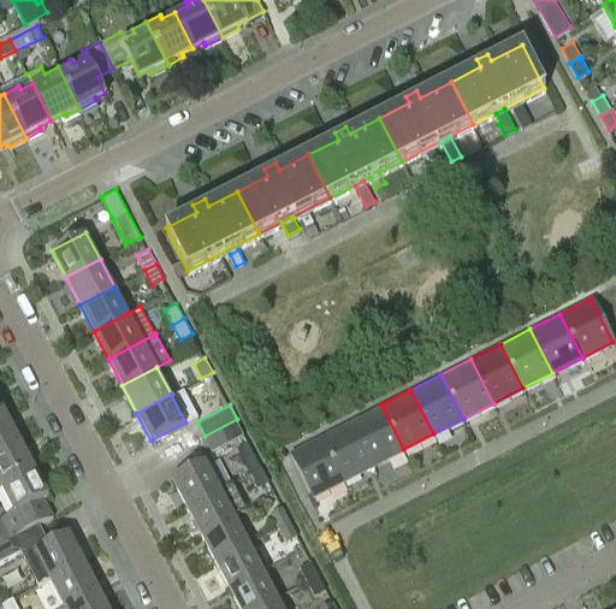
[(381,404),(351,420),(374,465),(403,449),(381,404)]
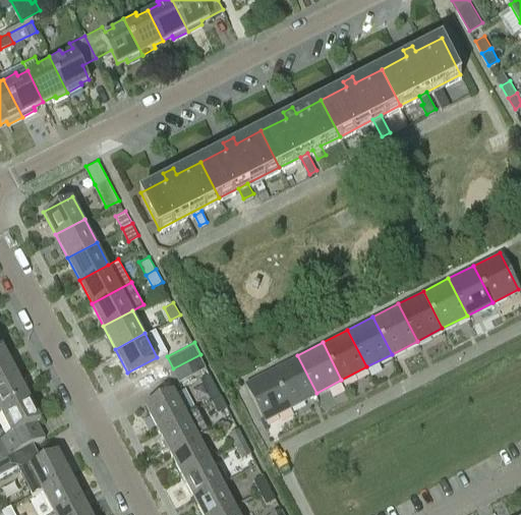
[(5,349),(0,351),(0,380),(17,372),(5,349)]
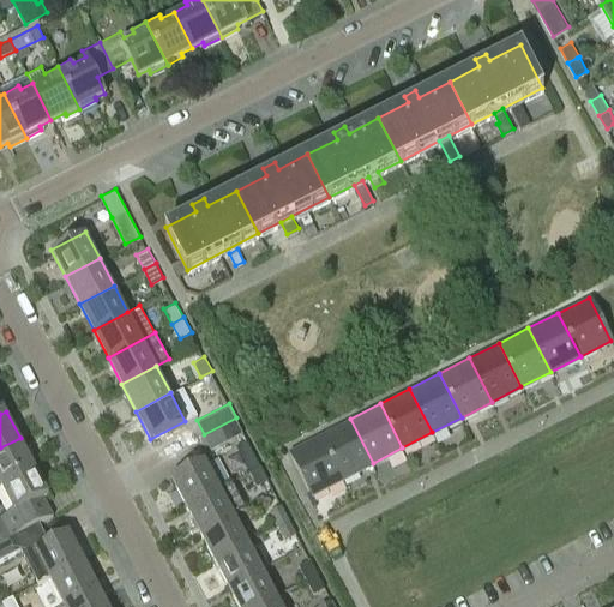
[(236,418),(204,434),(211,448),(242,431),(236,418)]
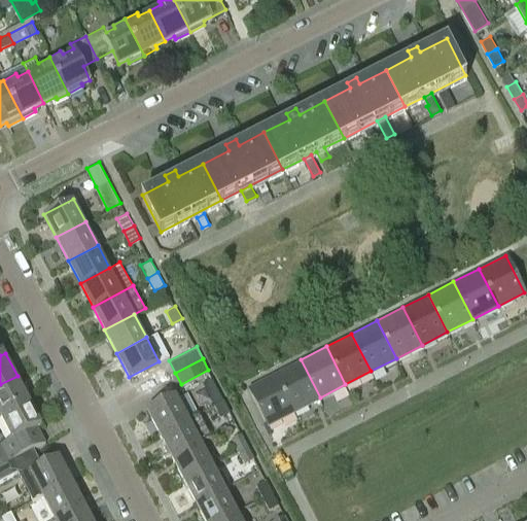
[(301,359),(275,373),(294,410),(320,397),(301,359)]
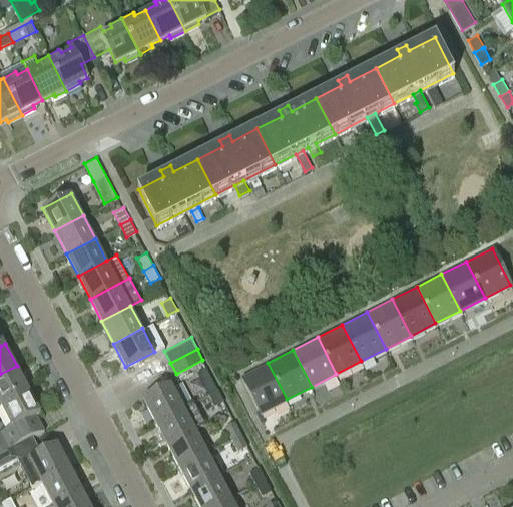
[(287,399),(268,363),(242,376),(261,412),(287,399)]
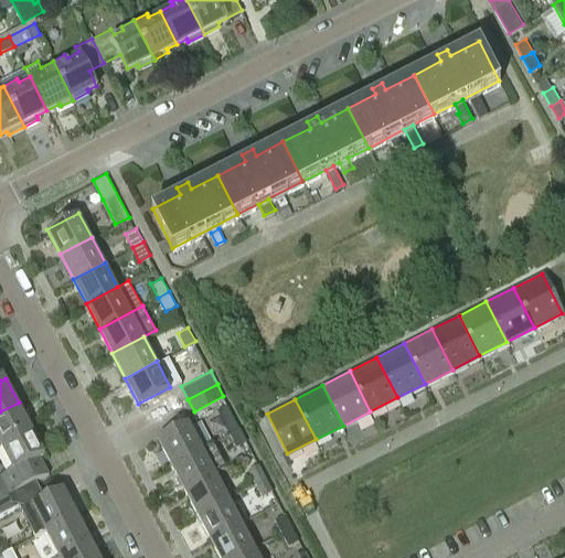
[(19,403),(0,411),(0,442),(0,444),(32,428),(19,403)]
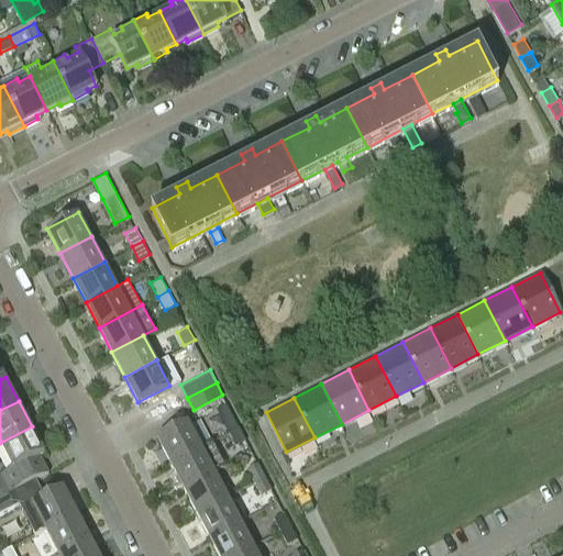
[(201,444),(188,419),(156,436),(169,462),(201,444)]
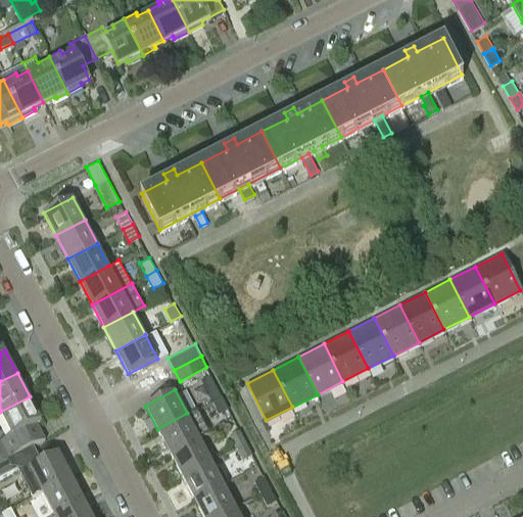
[(222,394),(212,398),(220,412),(229,407),(222,394)]
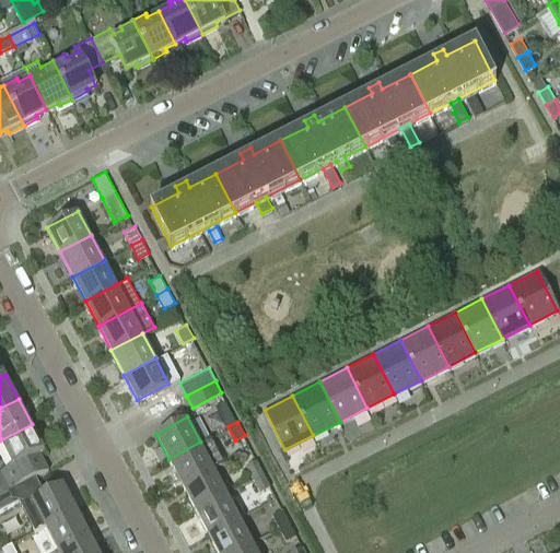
[(32,424),(0,440),(12,463),(0,469),(0,493),(8,489),(9,490),(48,469),(48,468),(39,451),(45,449),(32,424)]
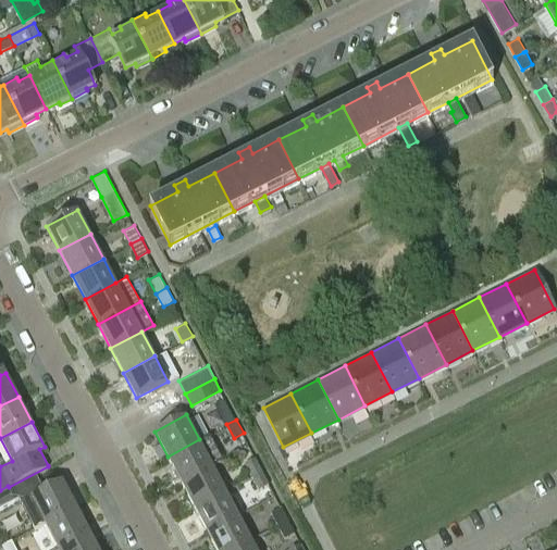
[(210,433),(199,439),(168,457),(181,480),(212,464),(224,458),(210,433)]
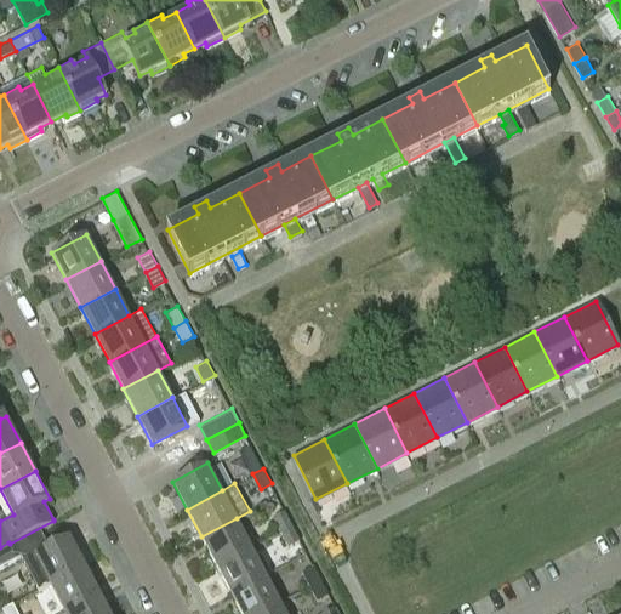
[(280,530),(294,523),(285,507),(272,515),(280,530)]
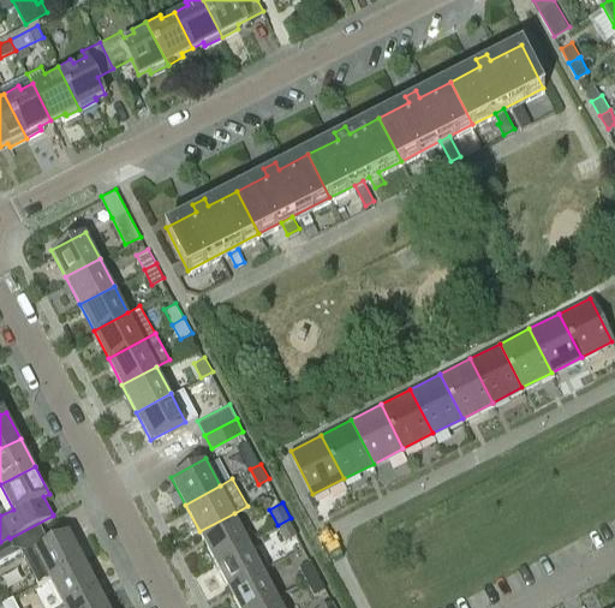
[(249,540),(234,513),(199,531),(214,558),(249,540)]
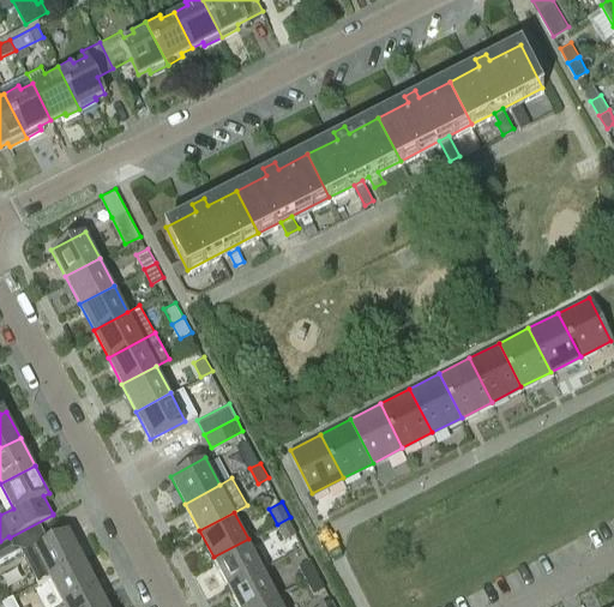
[(290,517),(277,524),(284,538),(298,530),(290,517)]
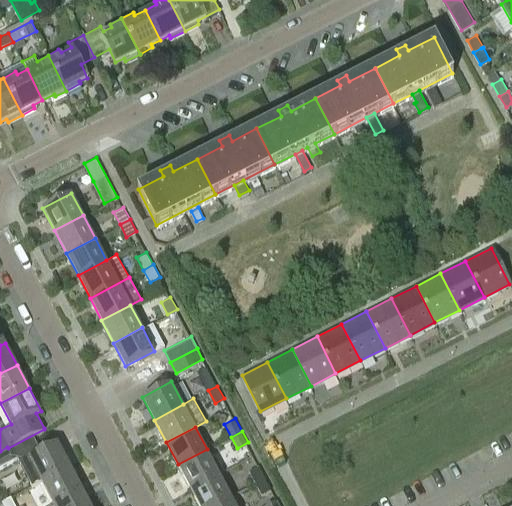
[(41,480),(69,465),(57,442),(29,457),(41,480)]
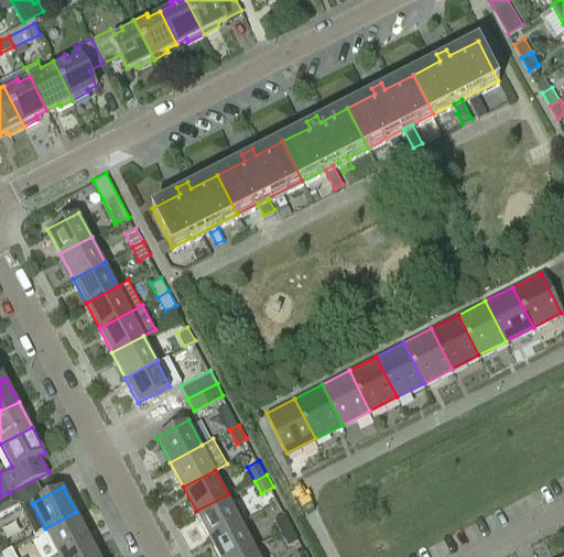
[(0,512),(14,505),(9,493),(8,492),(0,497),(0,512)]
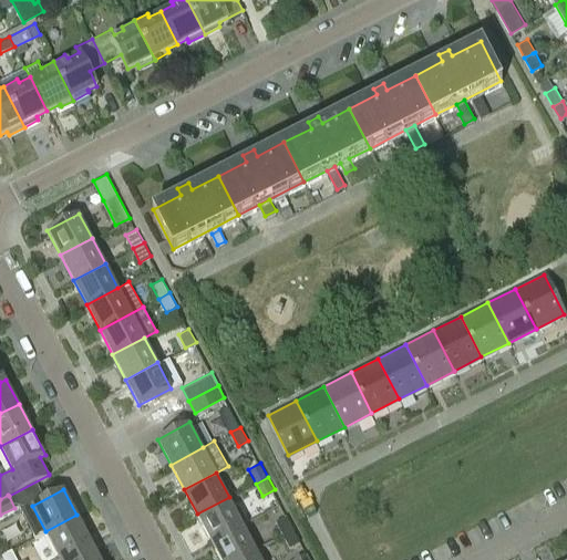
[(234,507),(229,497),(197,514),(210,539),(243,522),(248,519),(239,504),(234,507)]
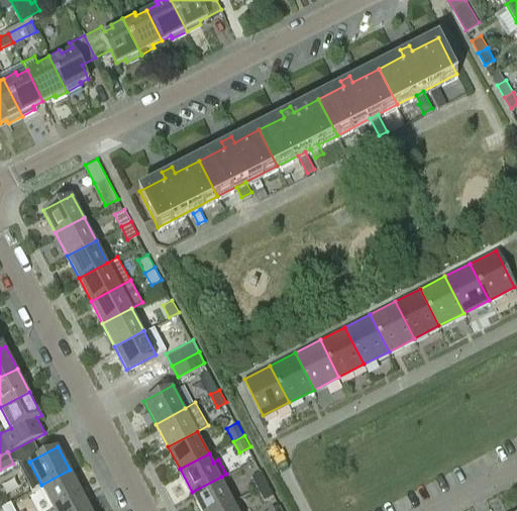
[(259,486),(268,481),(262,469),(251,474),(259,486)]
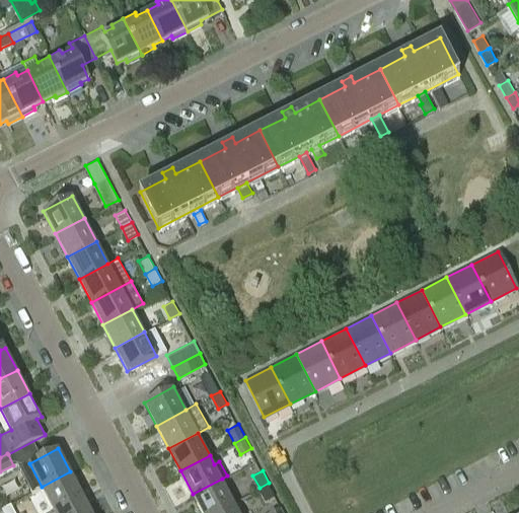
[(70,471),(42,487),(54,509),(82,495),(70,471)]
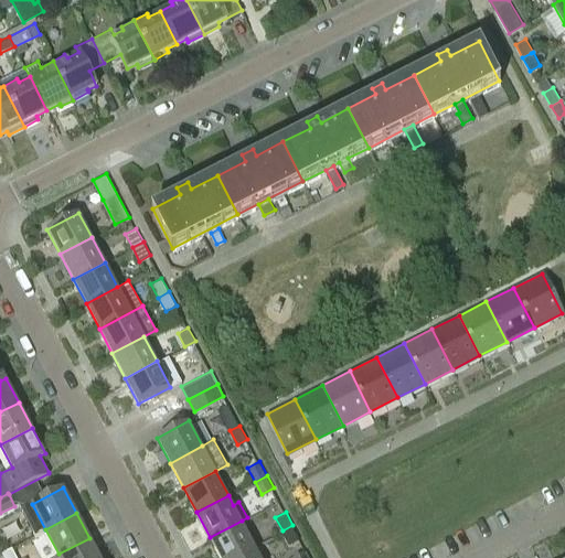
[(242,521),(210,537),(220,557),(228,557),(254,545),(242,521)]
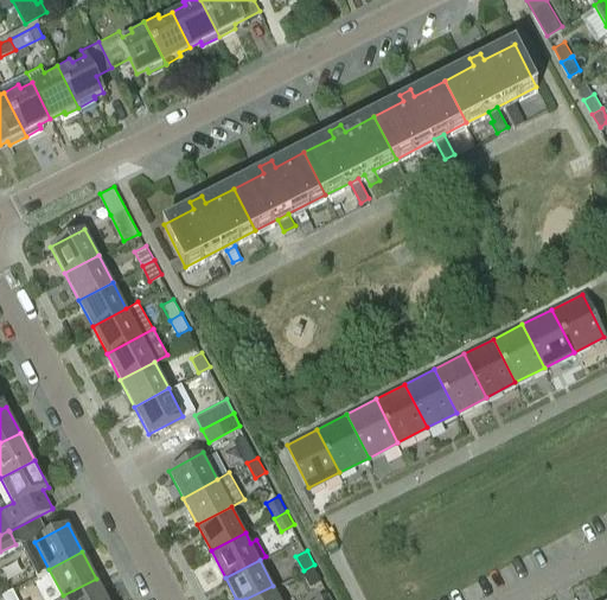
[(314,565),(304,570),(311,583),(321,578),(314,565)]
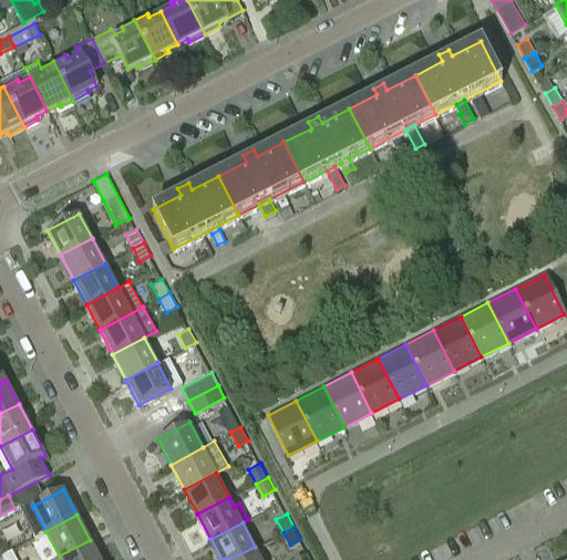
[(101,559),(90,540),(59,556),(60,559),(101,559)]
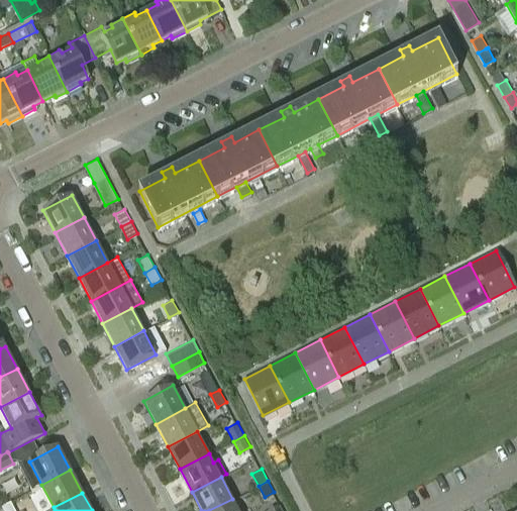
[(19,510),(18,510),(16,510),(10,499),(1,504),(5,510),(19,510)]
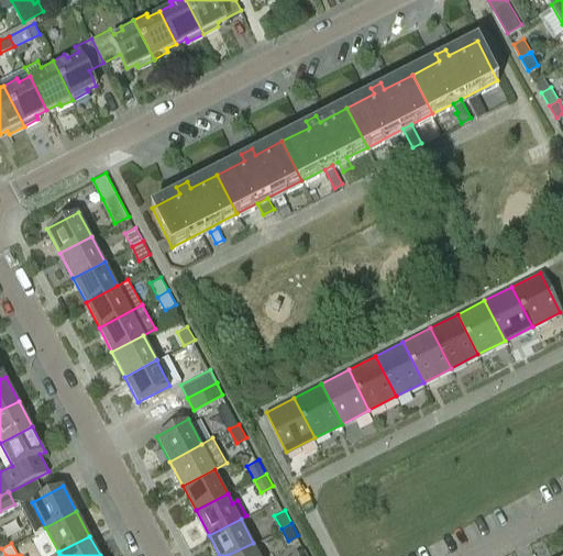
[(260,555),(253,543),(228,555),(260,555)]
